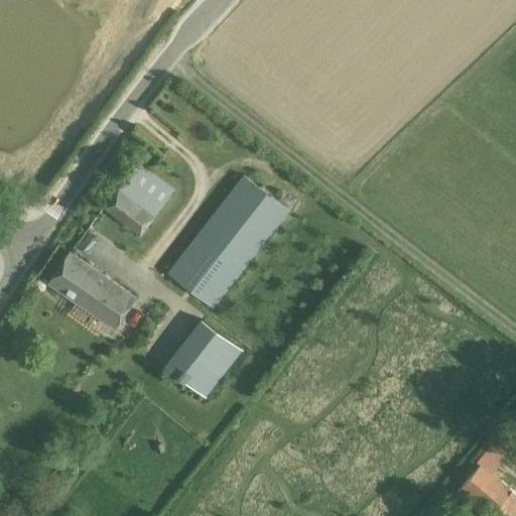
[(147,152),(142,158),(147,161),(151,155),(147,152)]
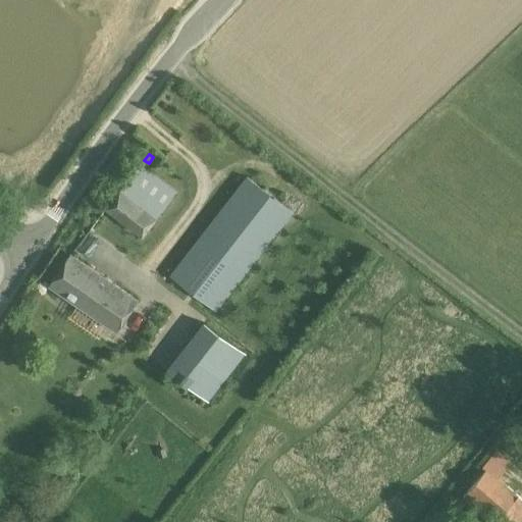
[(141,163),(106,207),(143,236),(177,191),(141,163)]
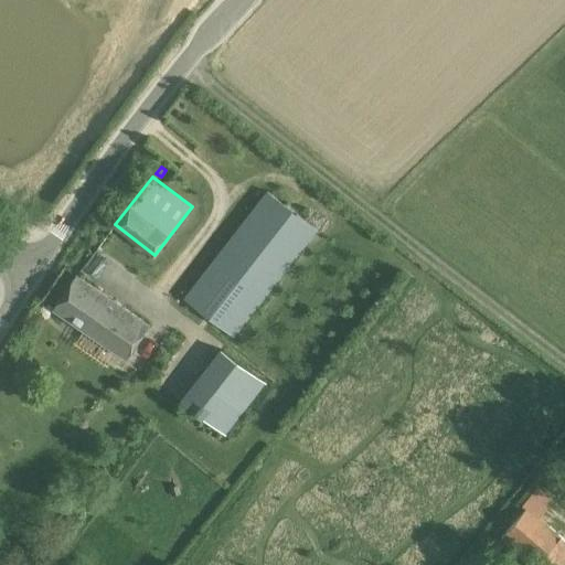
[(267,190),(184,298),(235,338),(319,230),(267,190)]
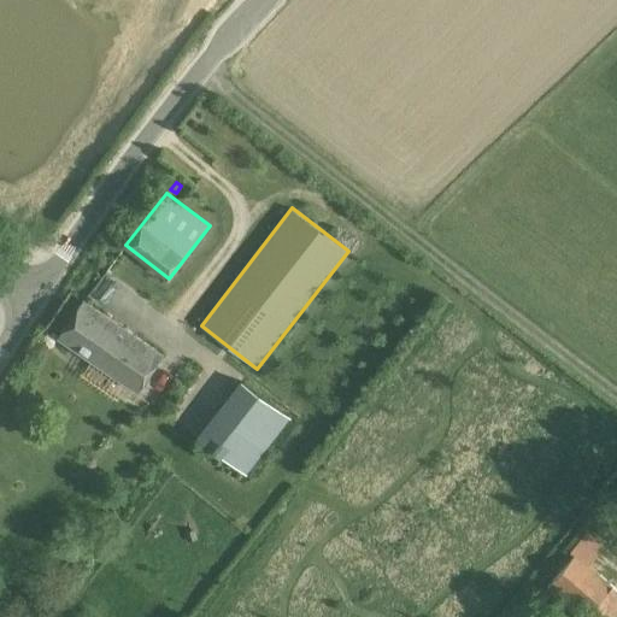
[(83,299),(58,338),(139,392),(164,354),(83,299)]
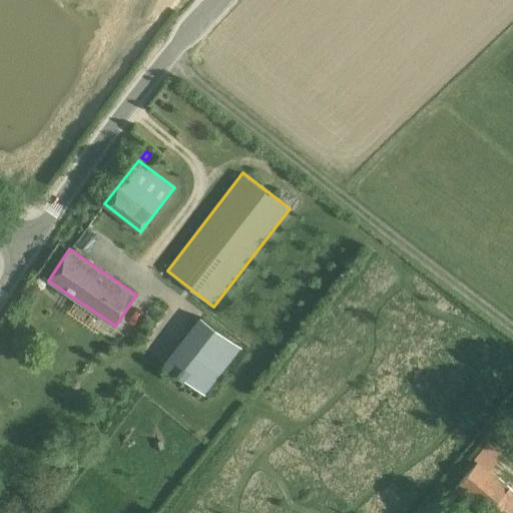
[(200,320),(165,368),(204,396),(239,349),(200,320)]
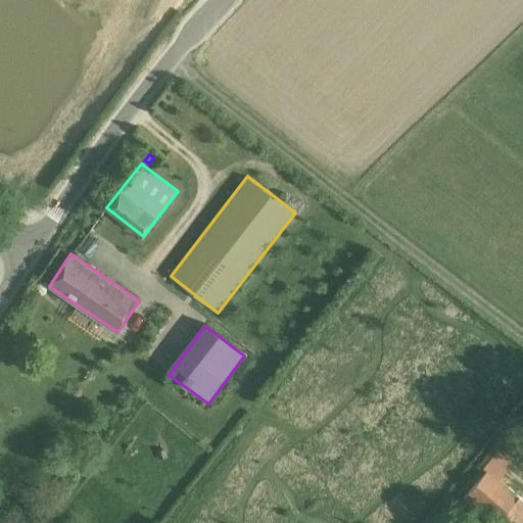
[(487,470),(464,498),(492,522),(522,522),(522,500),(498,479),(487,470)]
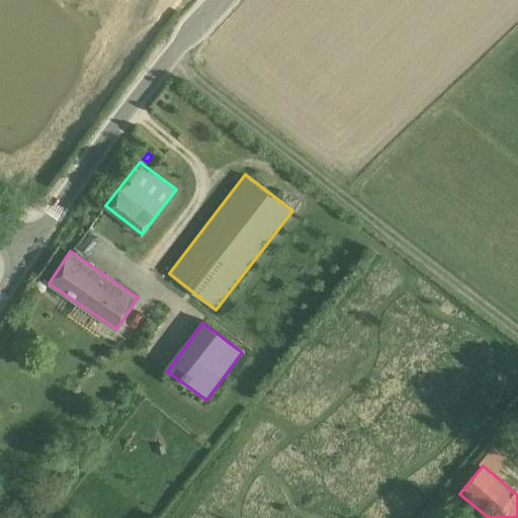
All buildings are outlined.
